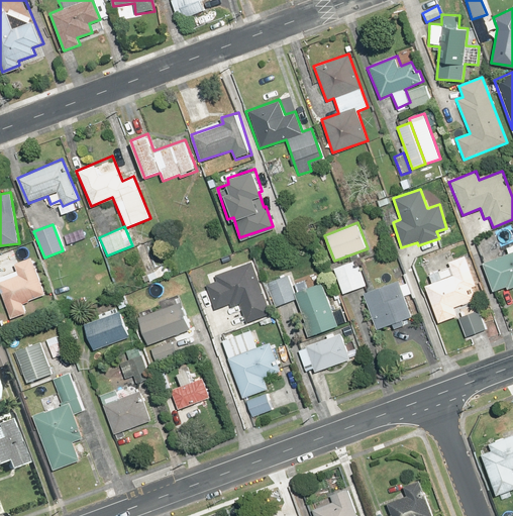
[(512,243),(506,247),(507,251),(483,262),(495,292),(506,287),(508,291),(512,288),(512,243)]
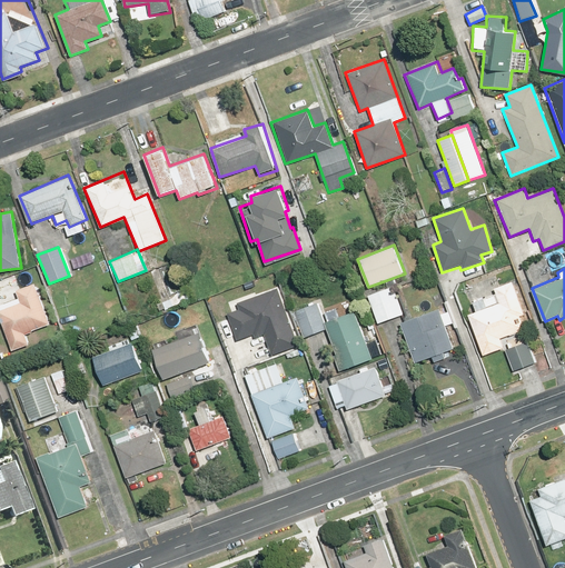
[(25,329),(49,320),(35,279),(13,287),(18,297),(0,304),(0,317),(11,347),(29,341),(25,329)]
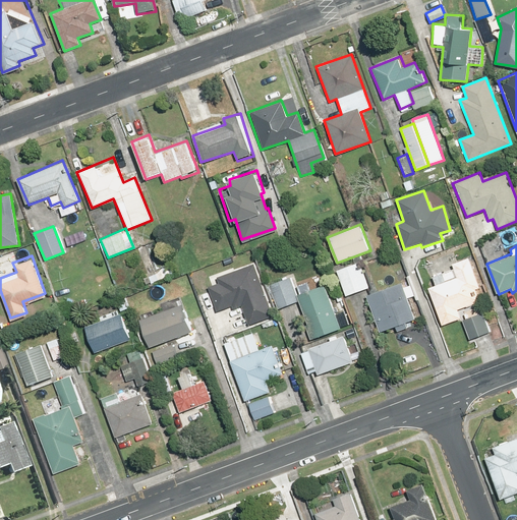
[(479,288),(468,255),(452,262),(454,267),(432,275),(435,283),(425,287),(440,326),(461,318),(458,307),(478,300),(474,290),(479,288)]
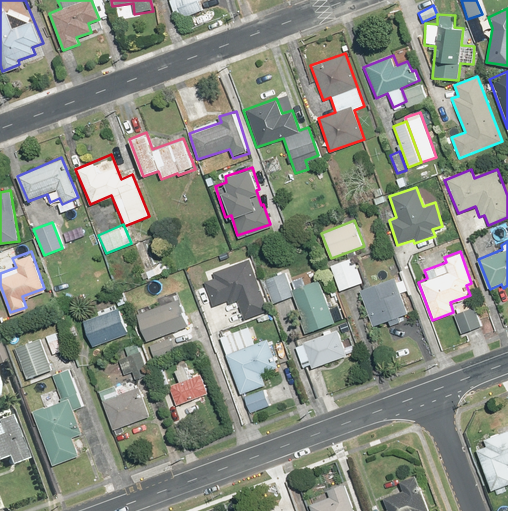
[(363,282),(353,256),(329,264),(339,291),(363,282)]
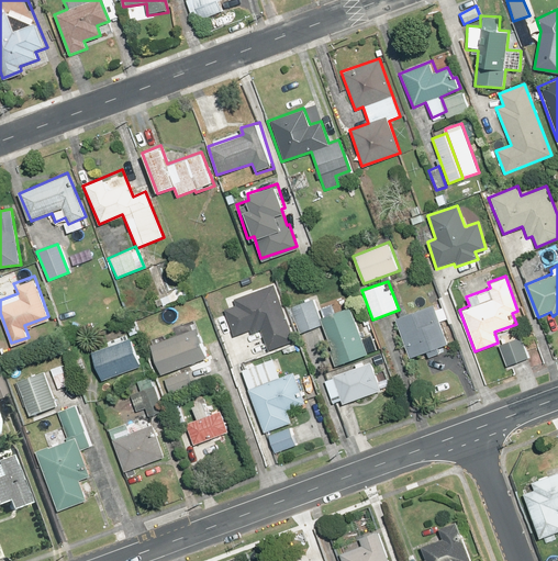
[(293,340),(272,283),(233,298),(235,304),(223,307),(234,337),(238,336),(240,339),(247,336),(254,355),(293,340)]
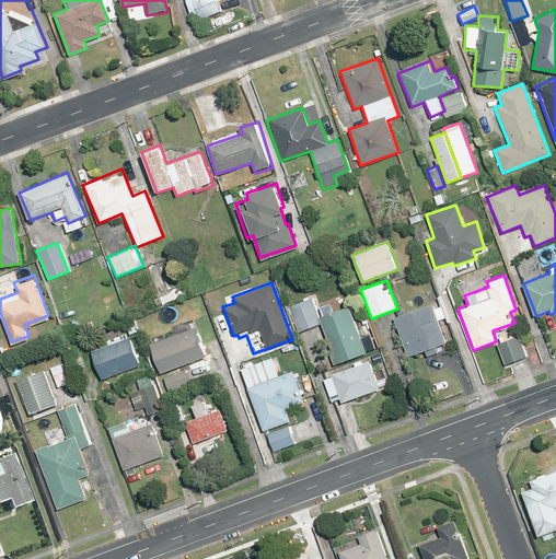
[(302,300),(287,305),(298,333),(319,324),(316,317),(319,316),(310,294),(301,298),(302,300)]
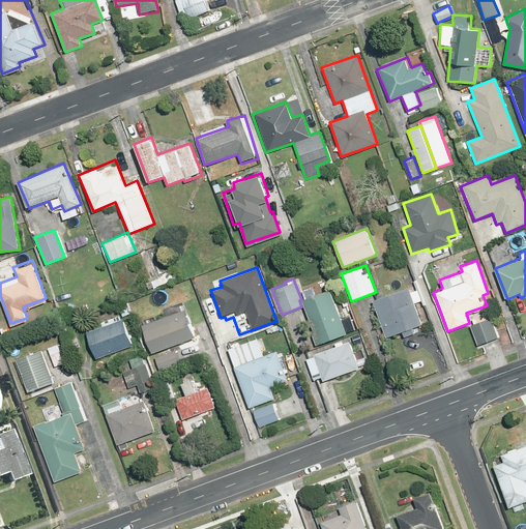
[(415,327),(422,325),(415,302),(420,300),(416,289),(411,291),(409,287),(374,299),(387,338),(402,332),(404,338),(416,332),(415,327)]
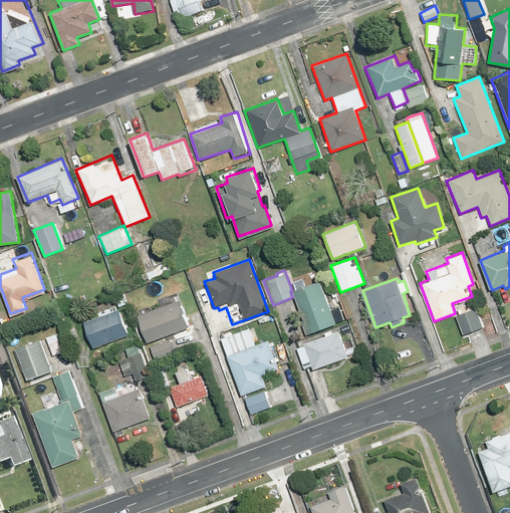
[(303,327),(306,335),(336,323),(318,279),(292,290),(307,325),(303,327)]
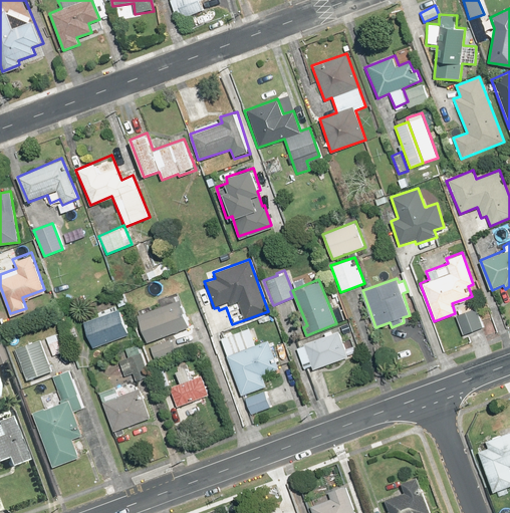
[(149,342),(191,325),(180,299),(139,316),(149,342)]
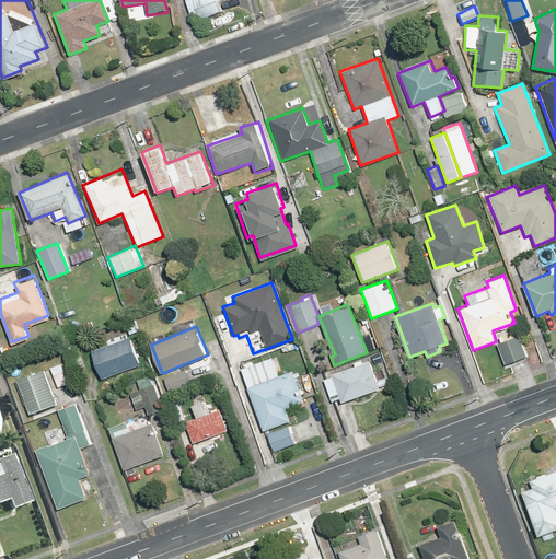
[(519,335),(496,344),(504,365),(526,357),(519,335)]
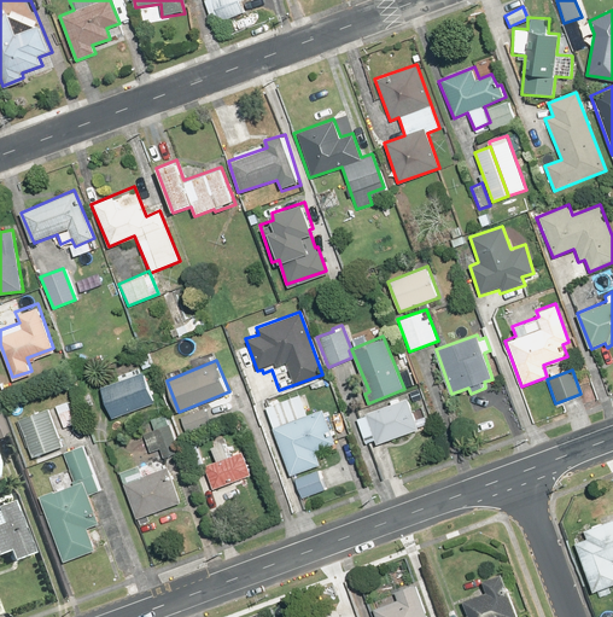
[(114,417),(155,401),(144,371),(101,386),(114,417)]
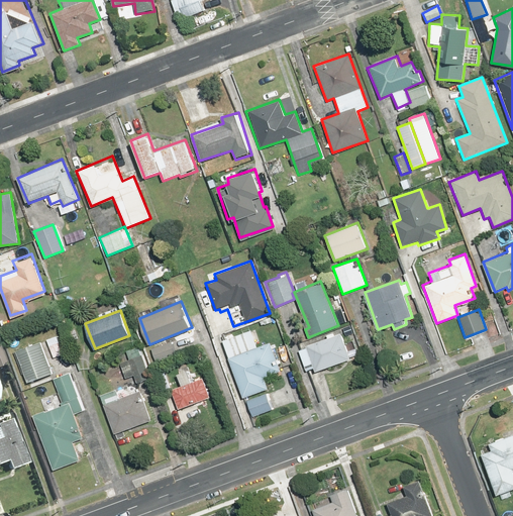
[(259,345),(252,328),(222,340),(243,397),(268,388),(264,378),(281,372),(269,340),(259,345)]
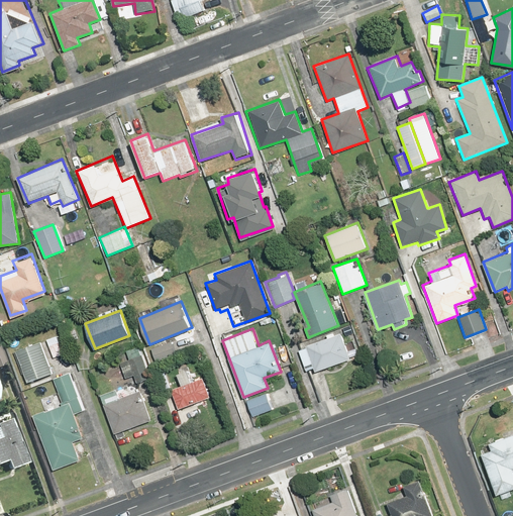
[(315,372),(348,358),(338,332),(305,345),(315,372)]
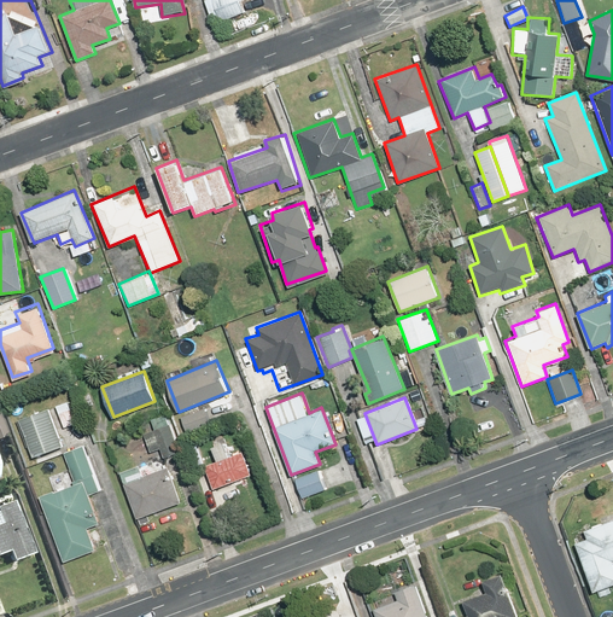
[(65,402),(54,406),(63,428),(74,423),(65,402)]
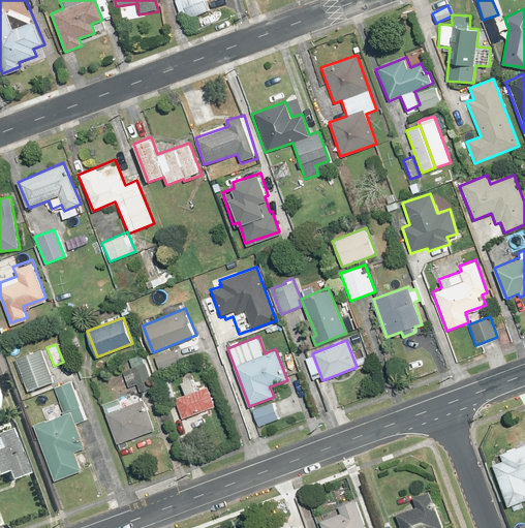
[(158,371),(180,362),(174,348),(153,356),(158,371)]
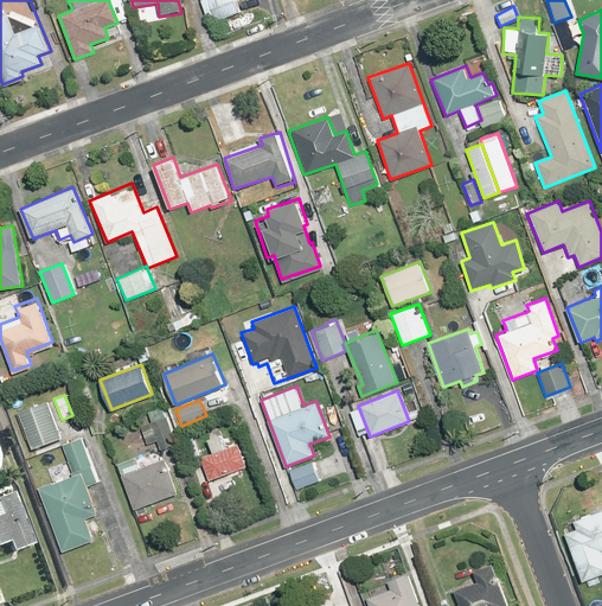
[(46,401),(19,412),(33,448),(61,438),(46,401)]
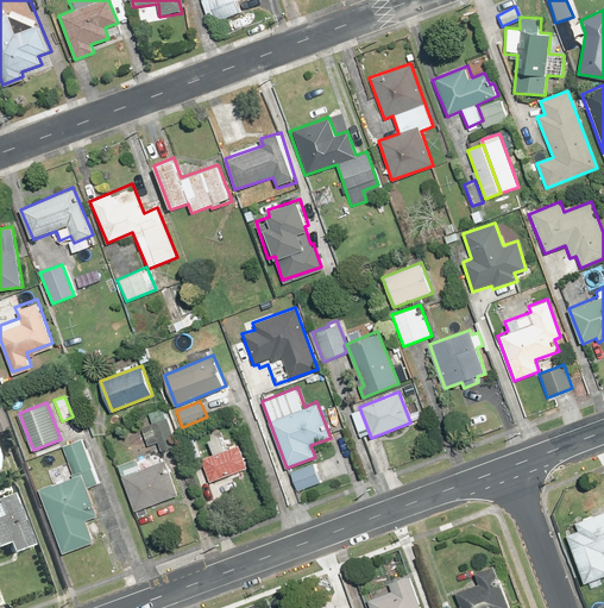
[(177,445),(162,406),(145,413),(149,421),(138,426),(148,446),(157,443),(161,452),(177,445)]
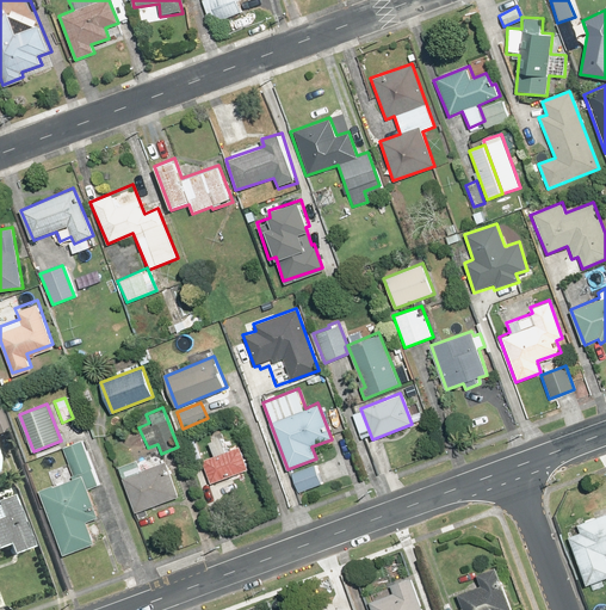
[(227,449),(222,437),(209,443),(214,456),(202,460),(211,484),(249,469),(239,444),(227,449)]
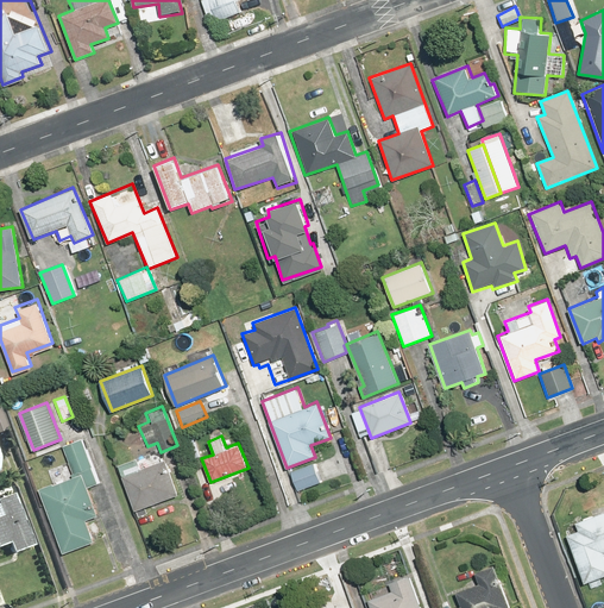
[(63,553),(94,541),(86,520),(98,516),(87,487),(98,483),(81,438),(62,445),(73,474),(71,474),(73,478),(54,484),(54,483),(38,489),(63,553)]
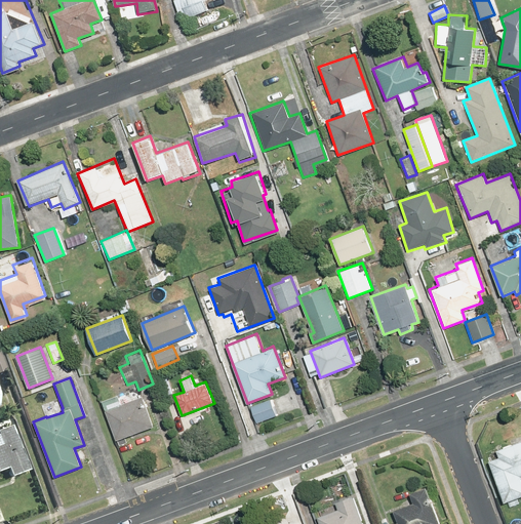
[(138,397),(135,391),(131,392),(130,390),(101,401),(116,441),(154,426),(142,396),(138,397)]
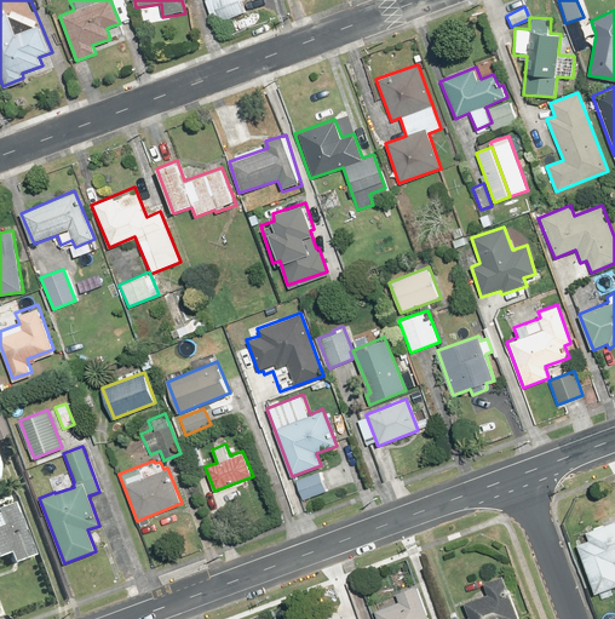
[(327,488),(319,470),(294,481),(303,499),(327,488)]
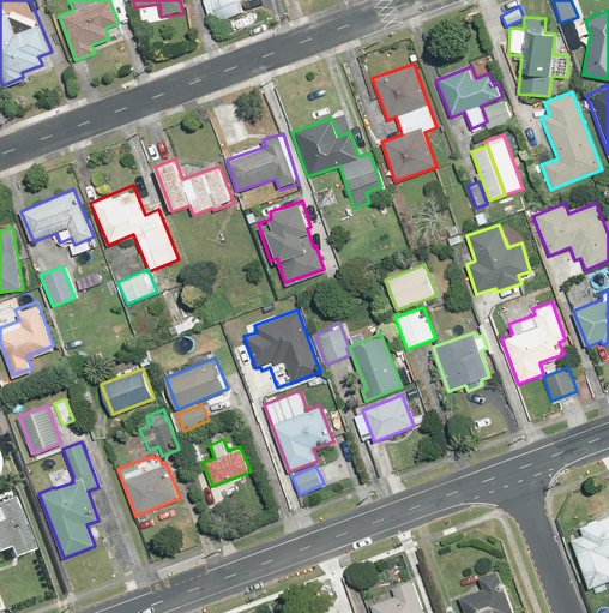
[(10,496),(0,499),(0,518),(0,547),(5,546),(8,556),(30,547),(10,496)]
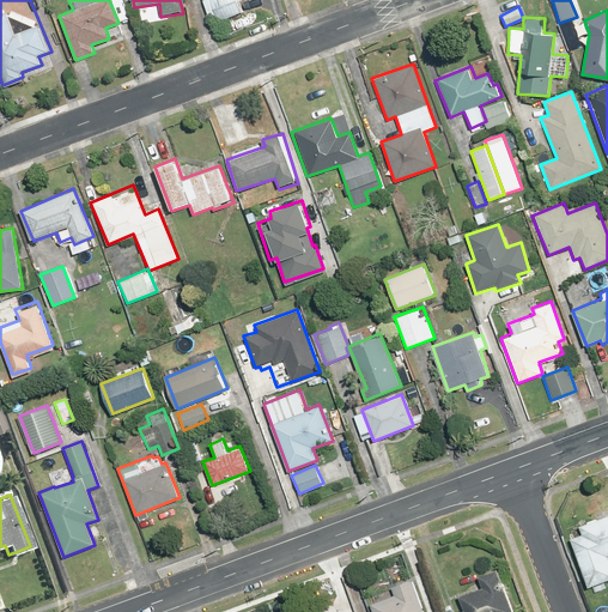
[(582,533),(571,537),(590,587),(607,579),(607,513),(578,525),(582,533)]
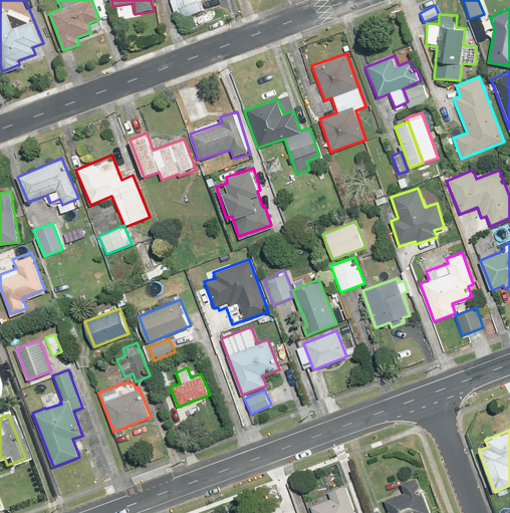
[(384,512),(430,512),(417,477),(402,483),(405,492),(386,499),(390,511),(384,512)]
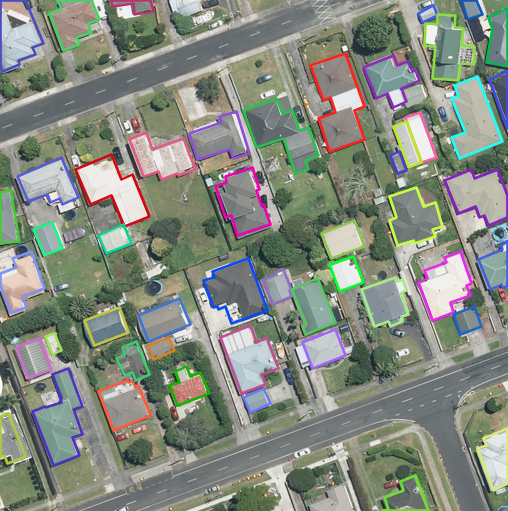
[(353,510),(343,481),(326,486),(328,492),(308,499),(312,510),(353,510)]
